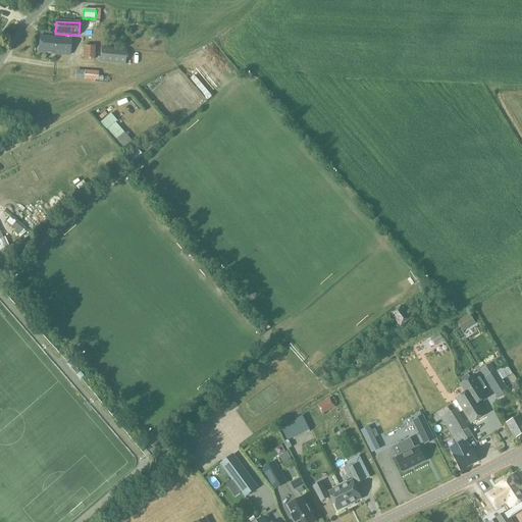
[(65,39),(65,38),(40,36),(39,53),(70,55),(71,39),(65,39)]
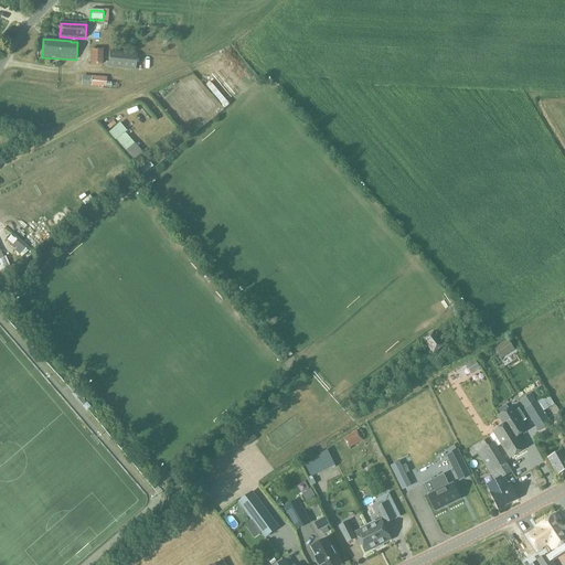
[(104,66),(105,50),(91,49),(89,65),(104,66)]
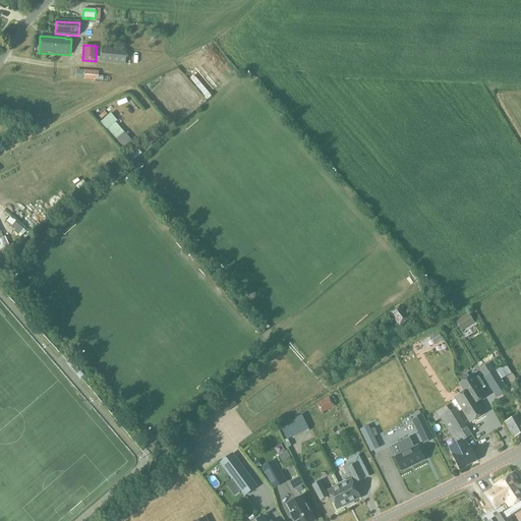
[(126,51),(105,49),(103,64),(124,65),(126,51)]
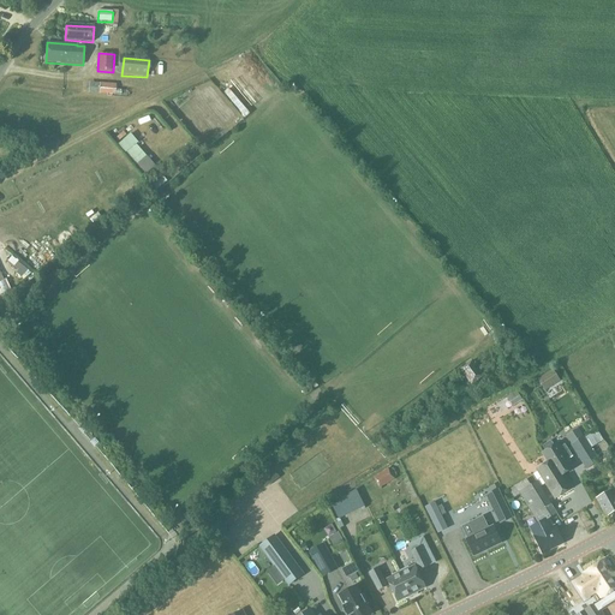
[(100,95),(100,84),(89,83),(89,95),(100,95)]
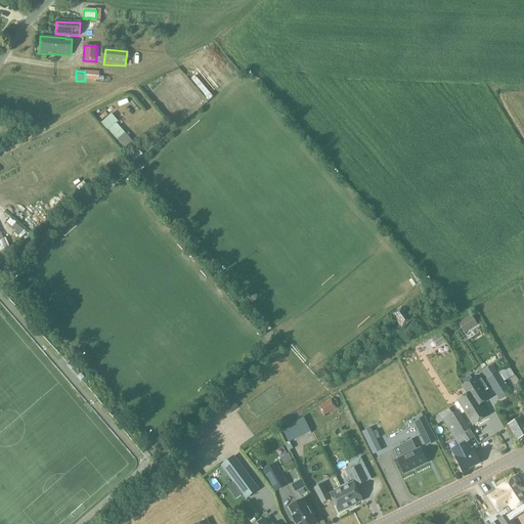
[(137,147),(110,116),(100,124),(106,131),(125,153),(127,151),(130,155),(137,147)]
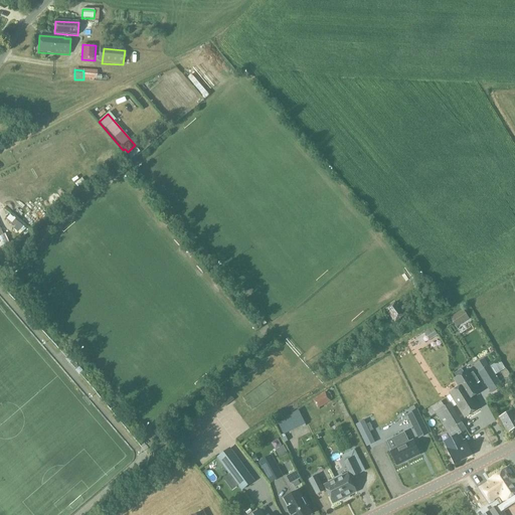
[(0,247),(9,243),(5,234),(3,235),(0,228),(0,247)]
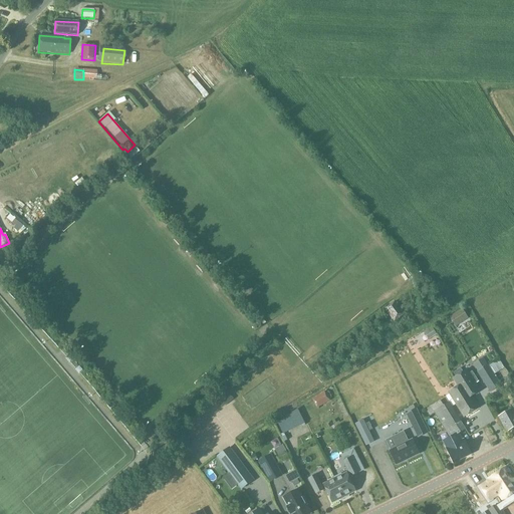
[(406,315),(396,301),(384,308),(395,322),(406,315)]
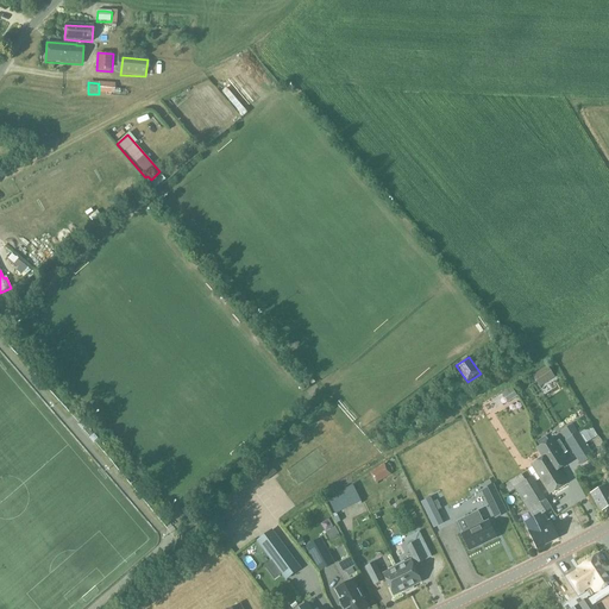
[(533,377),(538,385),(552,376),(547,368),(533,377)]
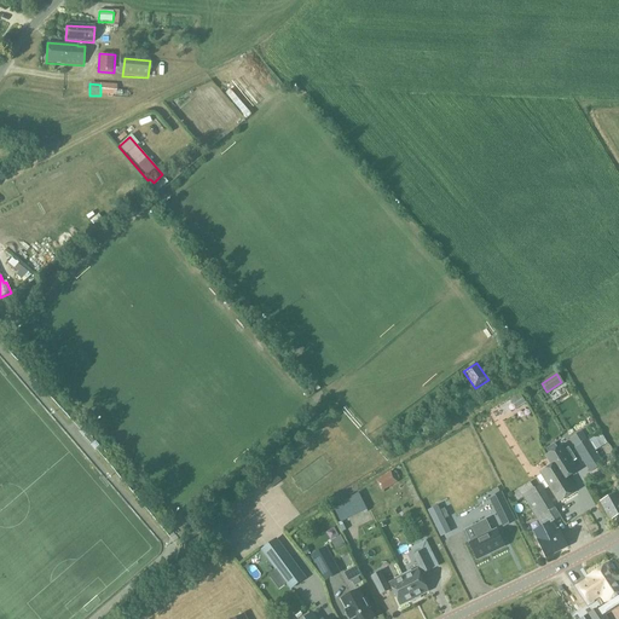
[(515,411),(525,406),(521,398),(512,403),(515,411)]
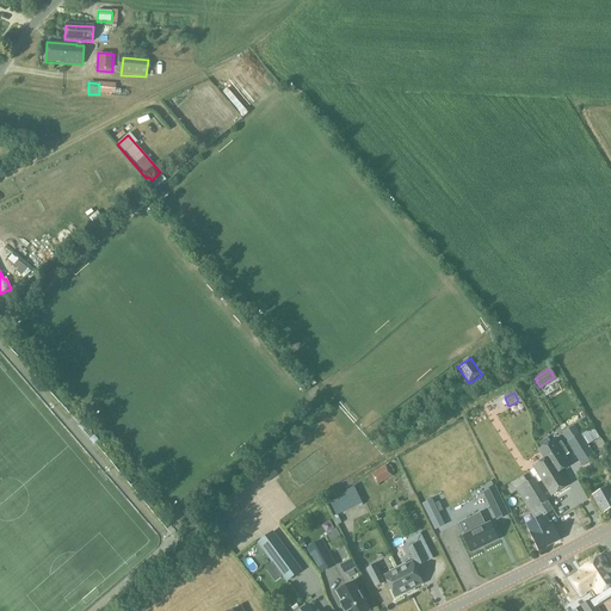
[(599,445),(597,442),(608,436),(599,423),(581,434),(591,450),(599,445)]
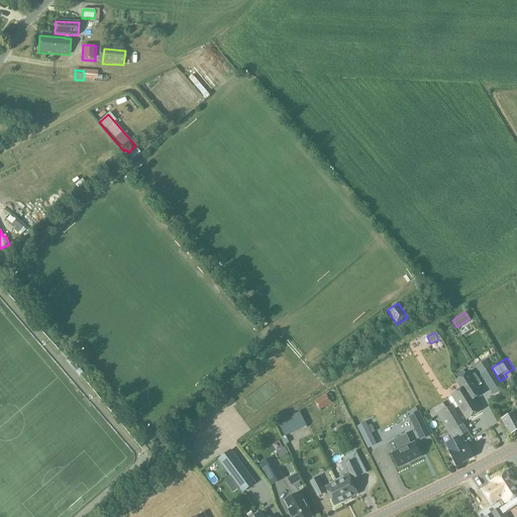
[(481,376),(493,395),(505,388),(492,369),(481,376)]
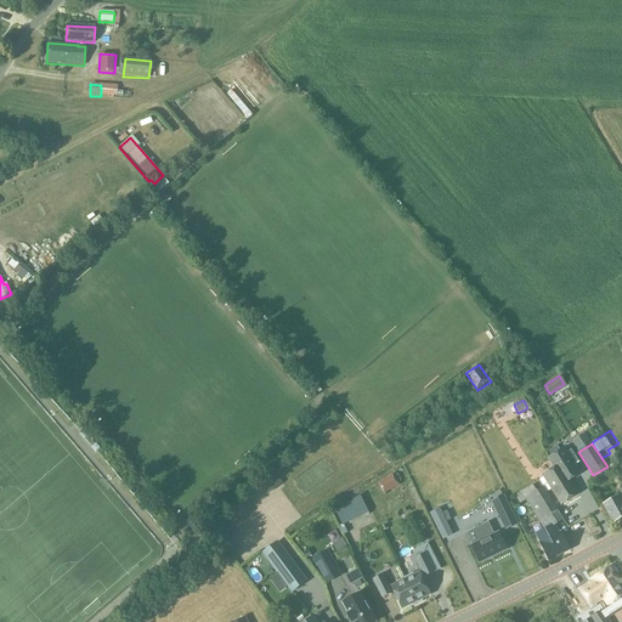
[(561,508),(578,497),(570,484),(580,478),(572,465),(577,462),(571,453),(566,456),(564,452),(560,454),(558,451),(557,450),(550,453),(549,456),(552,459),(549,462),(555,471),(543,479),(561,508)]
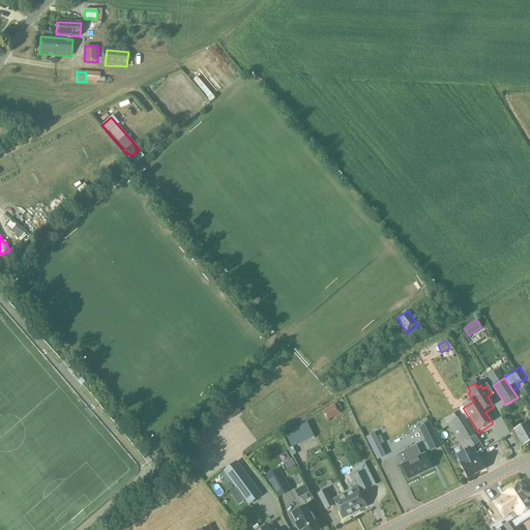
[(341,406),(348,403),(346,396),(337,400),(341,406)]
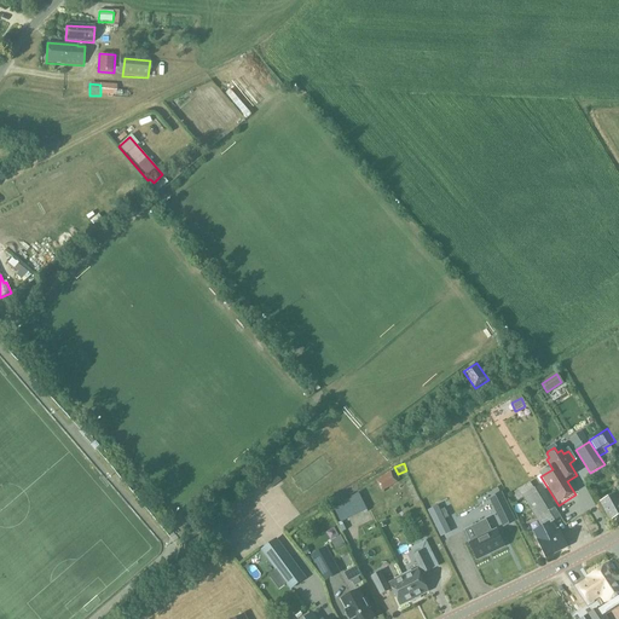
[(261,482),(268,491),(282,479),(273,470),(261,482)]
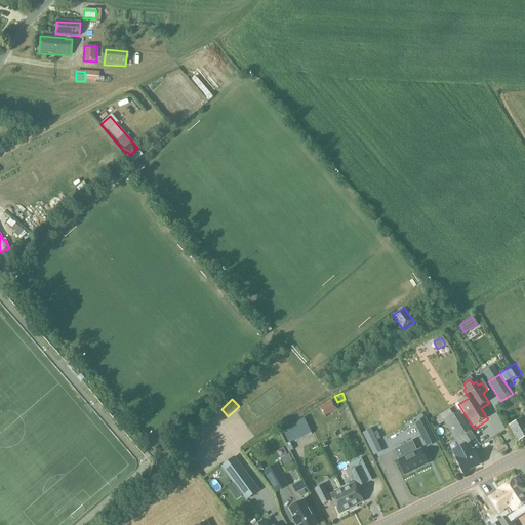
[(319,408),(325,417),(337,410),(332,400),(319,408)]
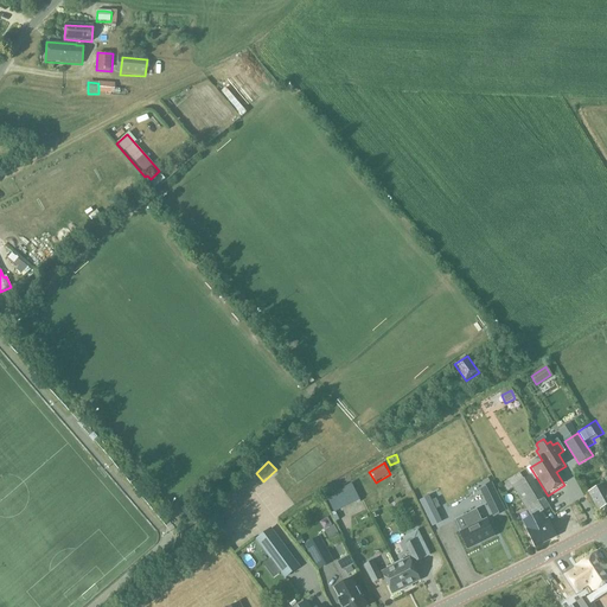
[(522,483),(518,474),(504,483),(509,491),(513,489),(522,483)]
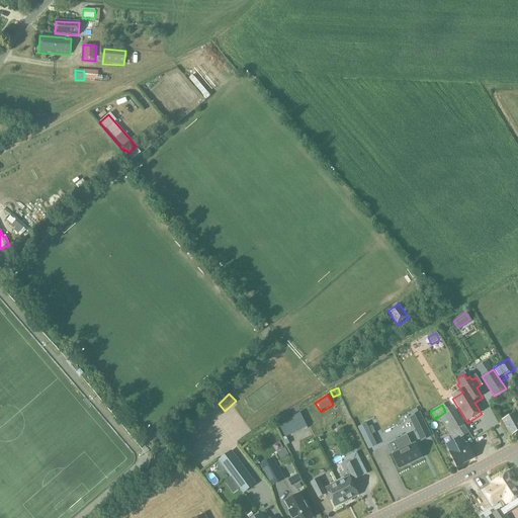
[(438,417),(453,441),(462,436),(468,432),(453,407),(445,412),(438,417)]
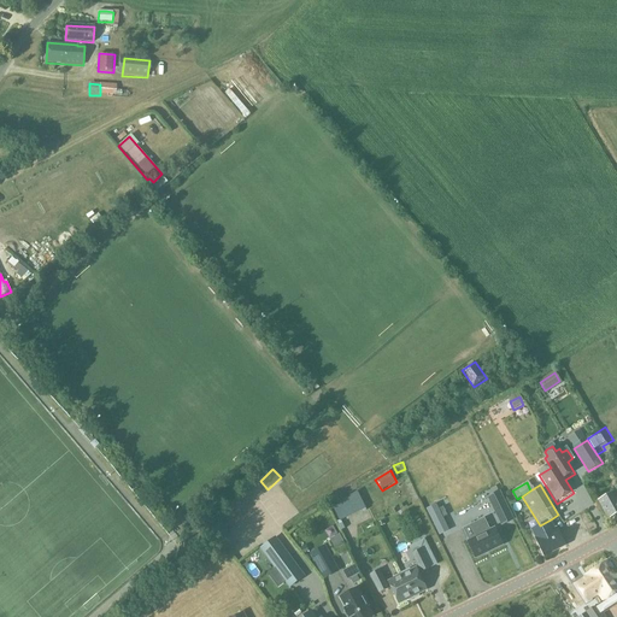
[(600,511),(604,510),(609,519),(616,513),(616,489),(612,493),(595,503),(600,511)]
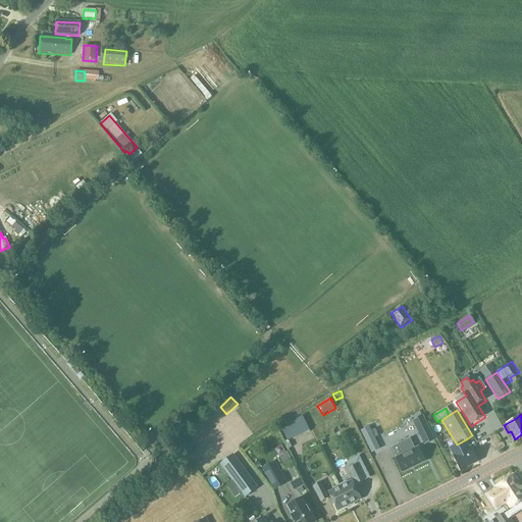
[(422,416),(411,422),(415,429),(425,424),(422,416)]
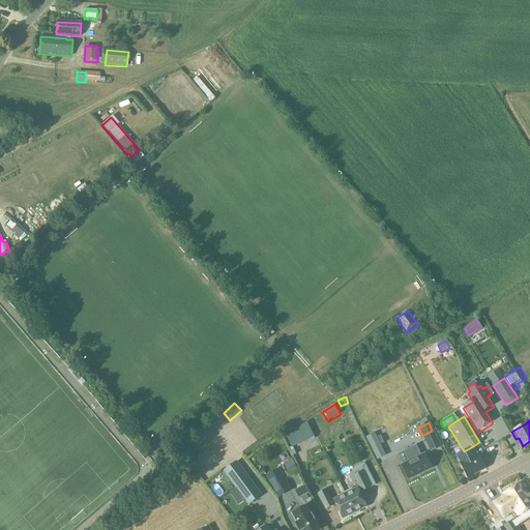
[(435,432),(425,437),(433,451),(442,447),(435,432)]
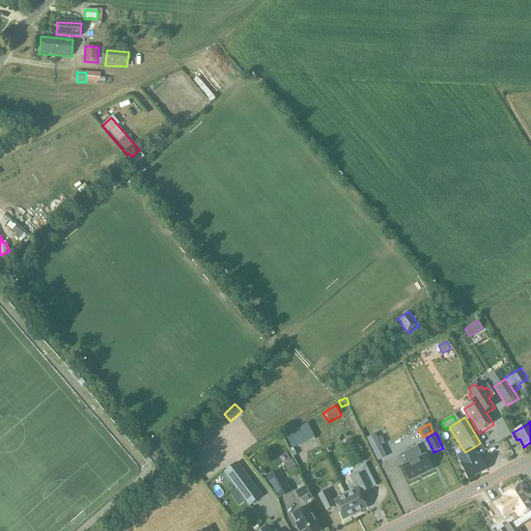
[(409,459),(410,463),(403,467),(410,480),(432,469),(426,455),(419,458),(417,454),(418,454),(413,443),(415,443),(413,439),(411,440),(410,438),(400,443),(408,459),(409,459)]
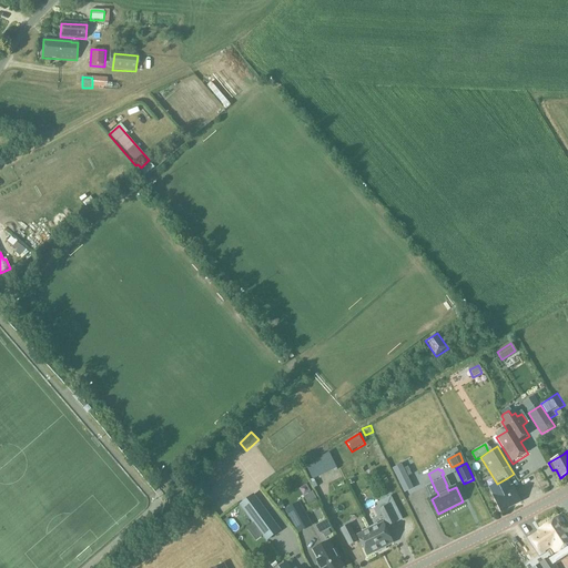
[(511,486),(507,478),(497,484),(489,488),(494,496),(501,513),(521,503),(513,486),(511,486)]
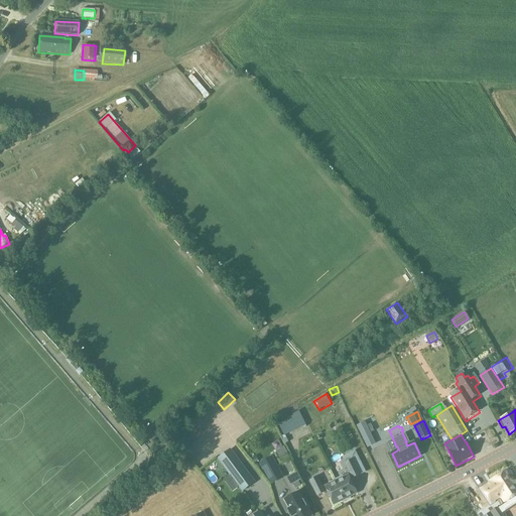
[(230,450),(218,459),(242,492),(254,483),(230,450)]
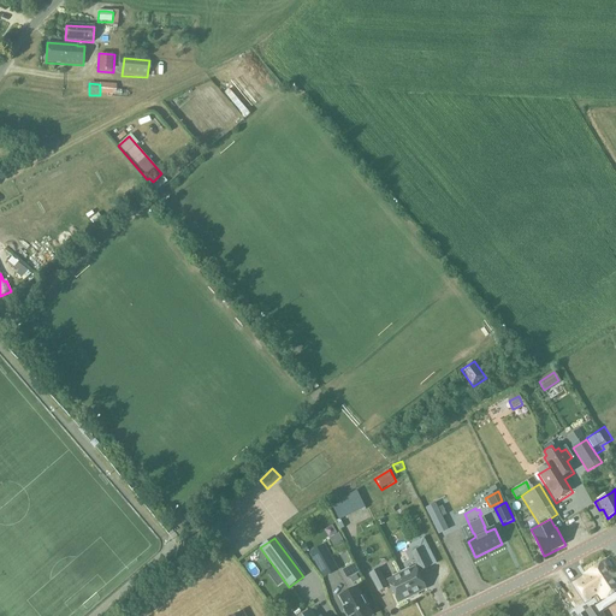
[(325,546),(311,555),(324,578),(332,573),(326,563),(332,560),(325,546)]
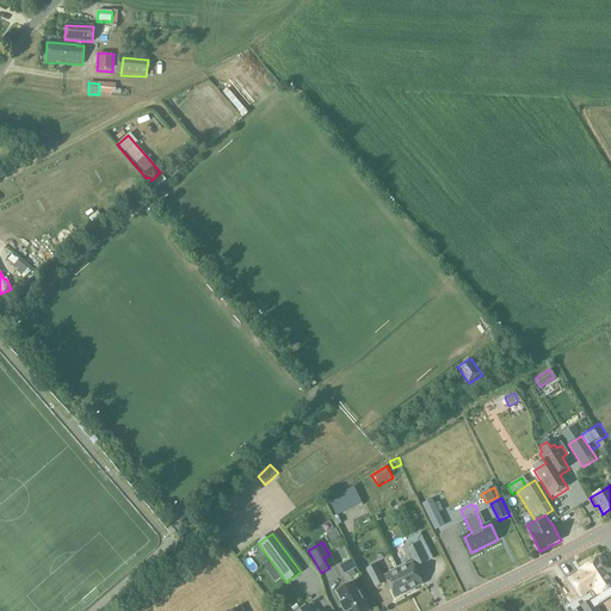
[(408,549),(418,568),(427,562),(418,544),(408,549)]
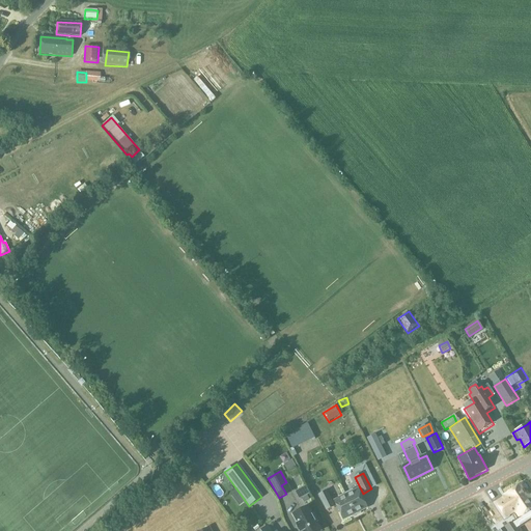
[(504,498),(497,503),(506,518),(515,511),(520,518),(530,509),(530,497),(529,495),(530,493),(530,492),(526,484),(524,485),(523,483),(505,495),(507,499),(505,500),(504,498)]
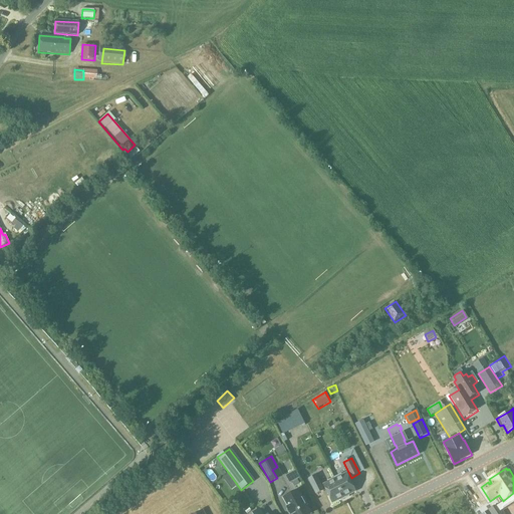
[(294,469),(286,473),(290,480),(298,476),(294,469)]
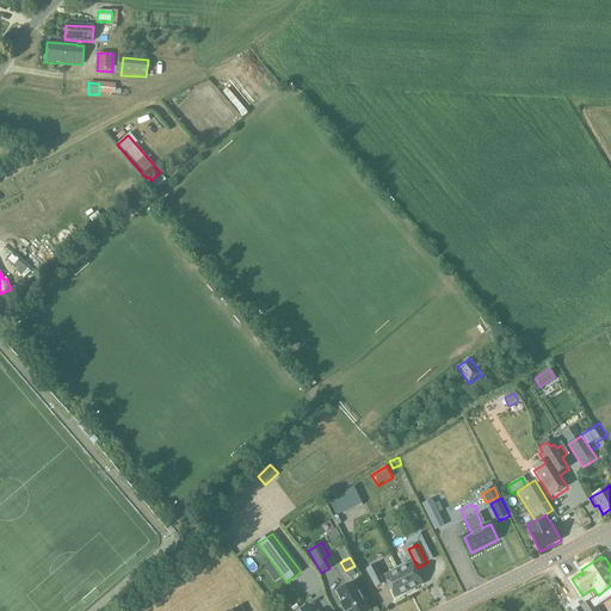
[(397,567),(411,593),(415,590),(415,587),(424,584),(413,562),(407,566),(406,563),(397,567)]
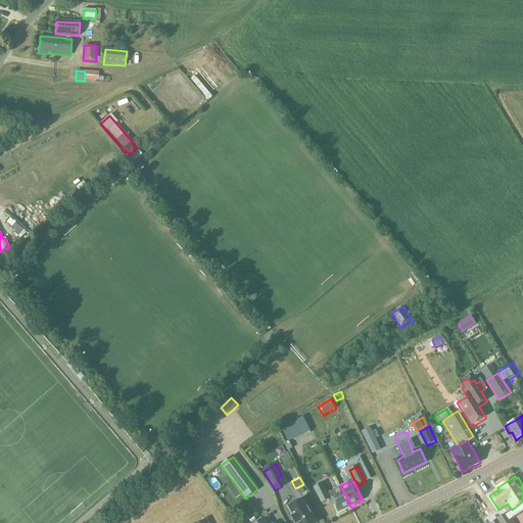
[(314,487),(322,504),(330,500),(322,483),(314,487)]
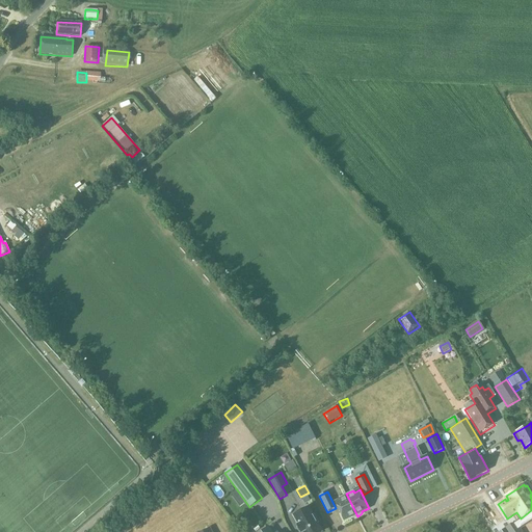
[(357,516),(346,494),(339,497),(340,499),(336,502),(344,520),(351,516),(352,519),(357,516)]
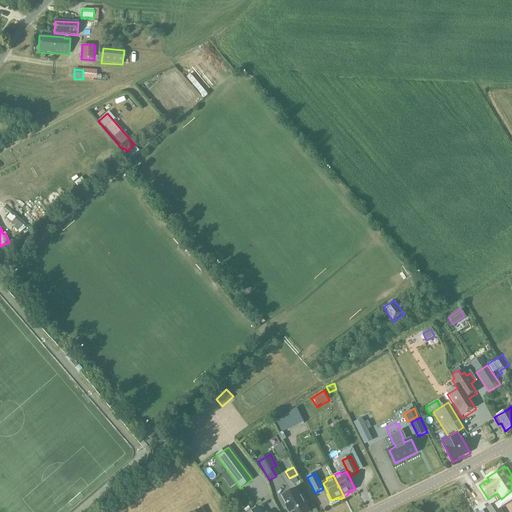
[(296,488),(282,496),(287,505),(286,506),(289,511),(309,511),(304,503),(306,502),(302,496),(301,497),(296,488)]
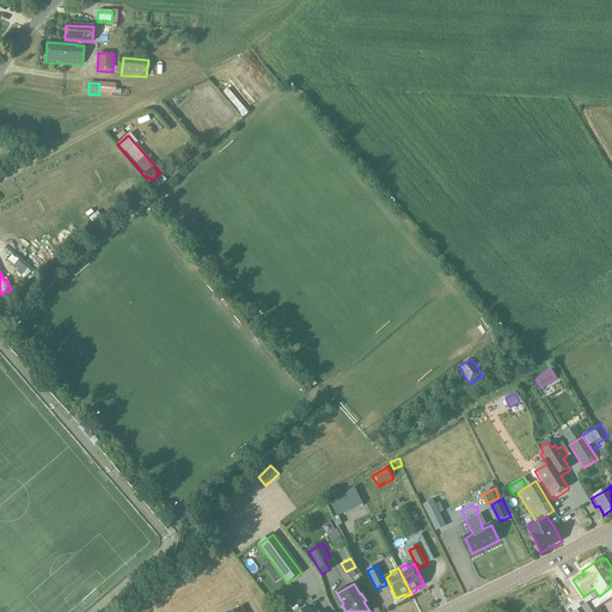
[(593,600),(582,607),(582,609),(576,611),(600,611),(598,607),(594,601),(593,600)]
